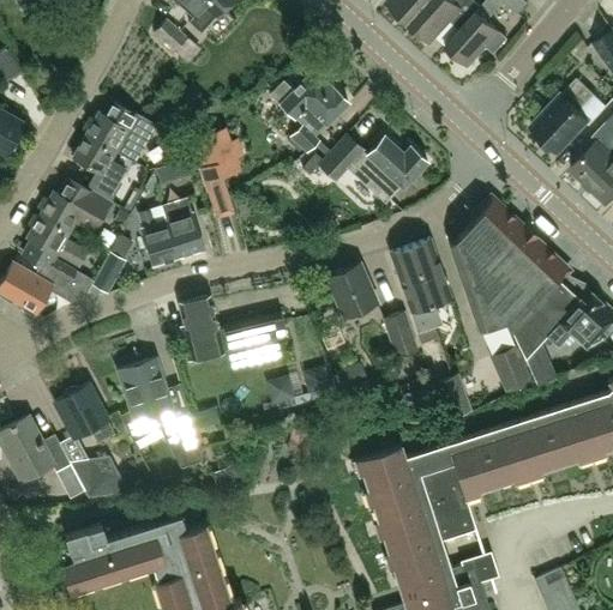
[(234,0),(172,0),(193,19),(190,24),(202,35),(217,18),(217,19),(234,0)]
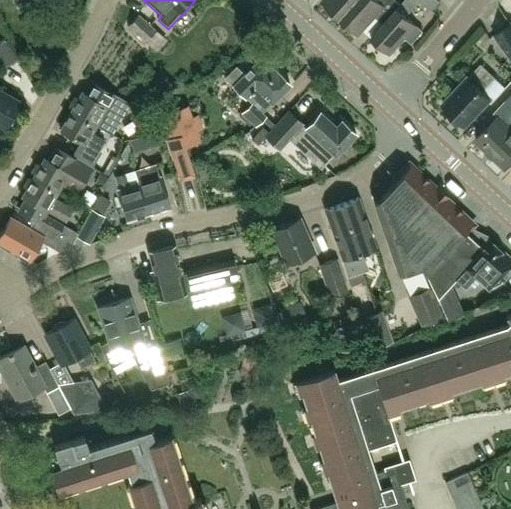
[(334,15),(341,21),(359,0),(325,0),(322,4),(327,8),(325,10),(332,17),(334,15)]
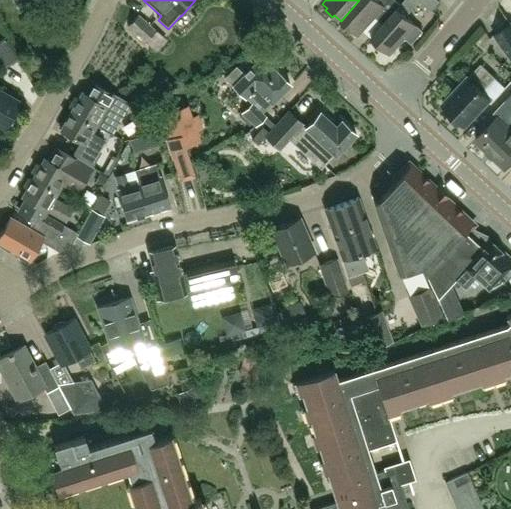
[(354,36),(356,34),(360,38),(377,20),(384,27),(402,7),(394,0),(383,0),(380,4),(375,0),(359,0),(341,21),(349,28),(347,30),(354,36)]
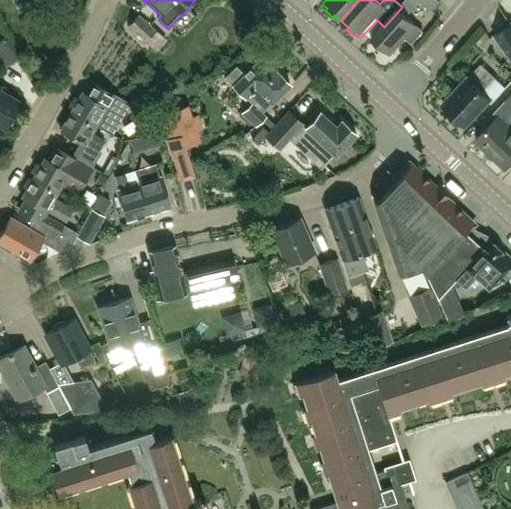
[(384,27),(373,40),(392,57),(407,40),(413,46),(424,34),(418,28),(407,19),(421,4),(432,14),(440,4),(435,0),(408,0),(402,7),(384,27)]
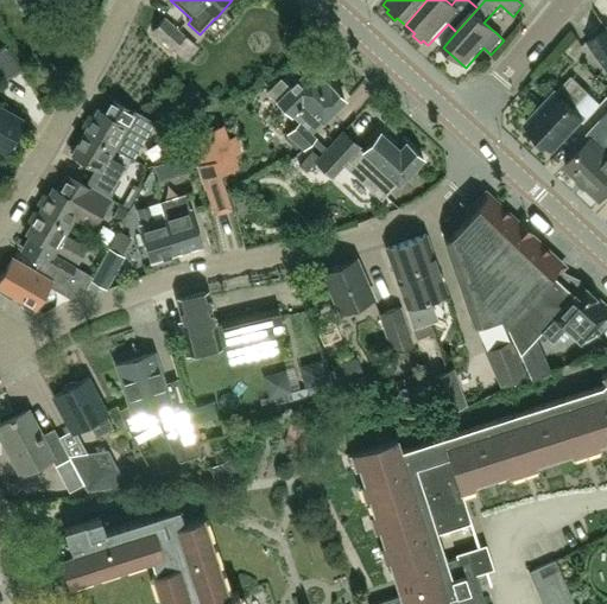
[(187,63),(197,51),(165,20),(152,35),(174,53),(175,52),(187,63)]
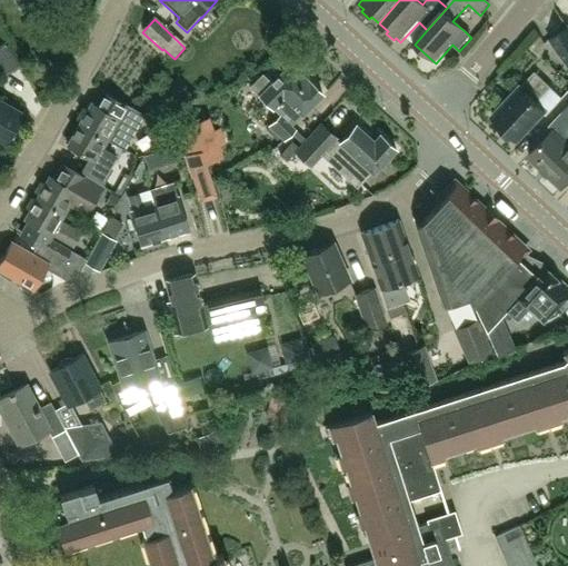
[(567,30),(551,41),(567,65),(567,30)]
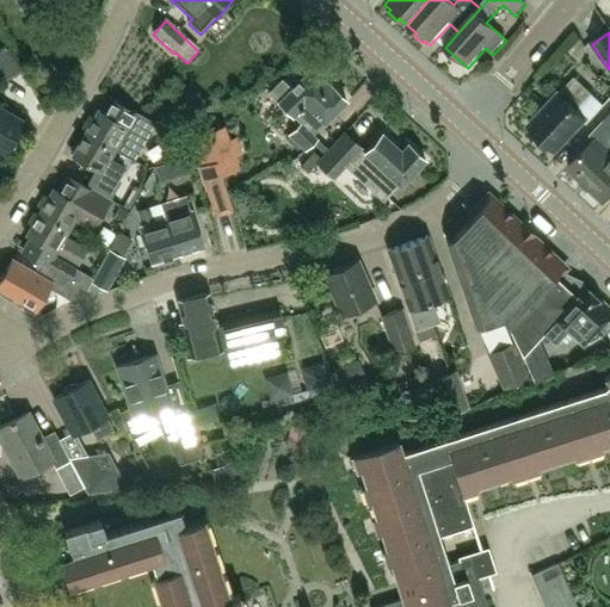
[(314,138),(347,104),(313,70),(293,92),(283,82),(270,97),(301,127),(289,138),(306,154),(318,142),(314,138)]
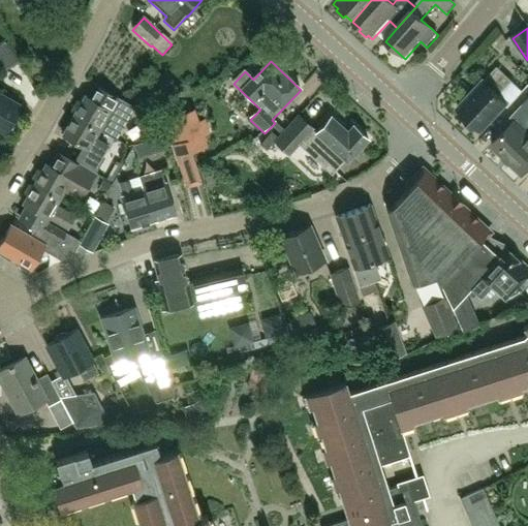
[(499,97),(511,83),(497,69),(485,84),(484,83),(459,112),(471,122),(469,125),(478,133),(480,130),(483,132),(507,104),(499,97)]
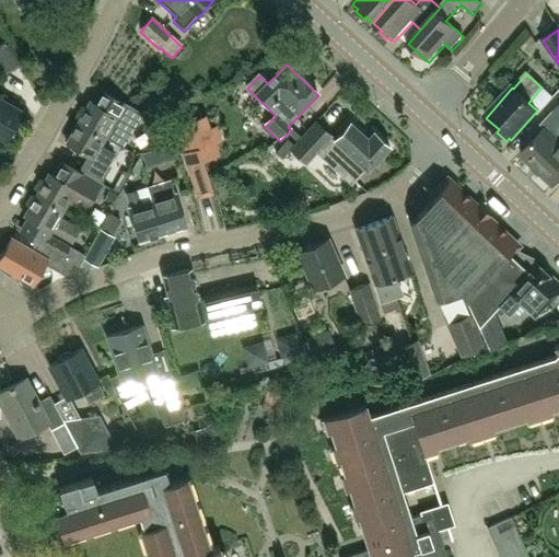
[(91,103),(79,125),(106,140),(107,140),(124,150),(143,116),(102,92),(94,105),(91,103)]
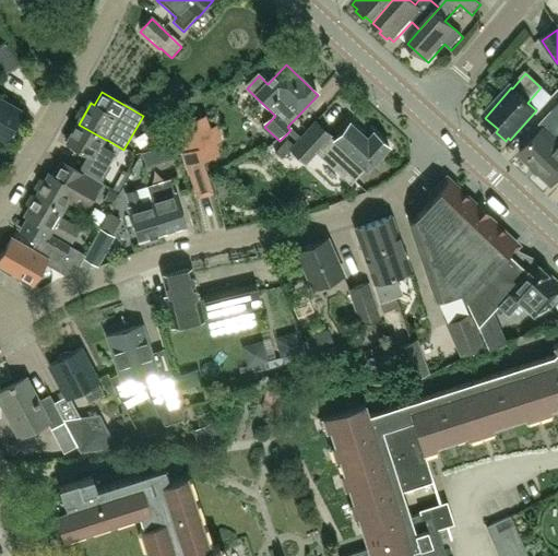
[(0,138),(8,142),(23,115),(0,102),(0,138)]
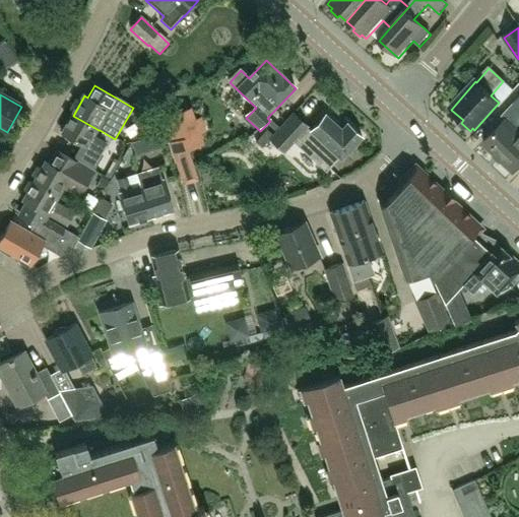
[(483,144),(500,159),(518,138),(518,110),(514,106),(504,117),(507,120),(483,144)]
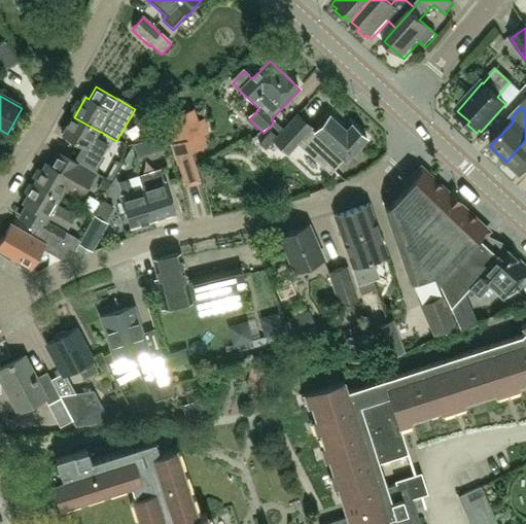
[(182,143),(173,146),(180,168),(194,163),(190,153),(197,151),(193,140),(202,137),(208,135),(204,121),(198,124),(194,111),(174,118),(182,143)]
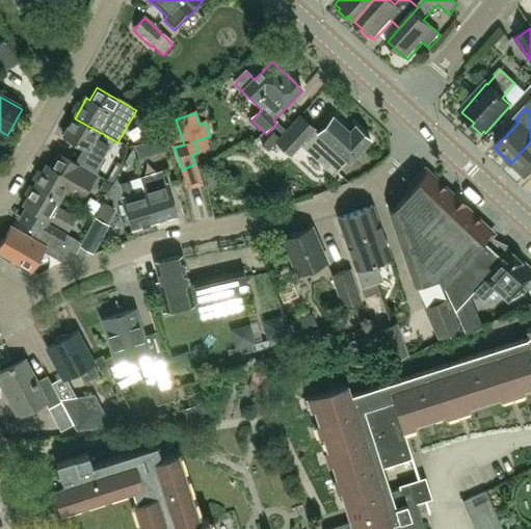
[(63,138),(89,153),(103,161),(110,149),(97,141),(101,133),(75,118),(63,138)]
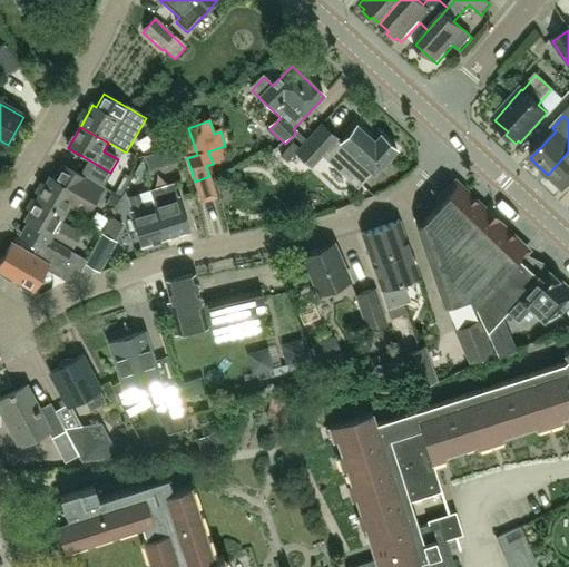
[(294,145),(282,158),(288,165),(297,155),(313,169),(323,158),(357,191),(372,175),(375,177),(398,153),(381,138),(375,144),(357,128),(342,145),(323,127),(301,150),(294,145)]
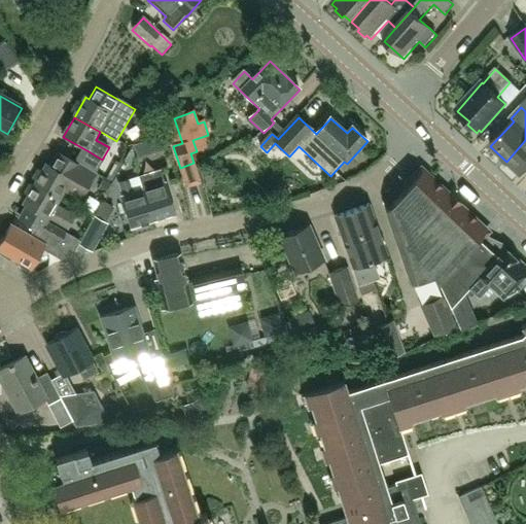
[(525,140),(506,162),(522,176),(525,172),(525,140)]
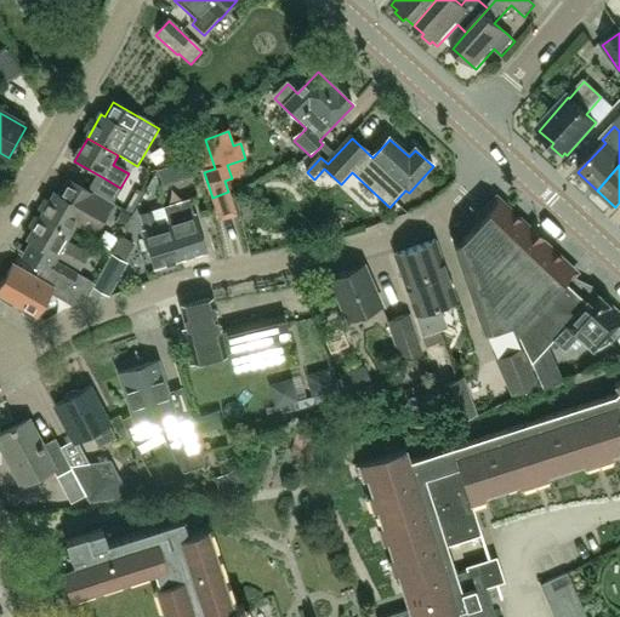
[(55,195),(41,218),(72,235),(78,227),(95,236),(112,206),(69,182),(60,198),(55,195)]
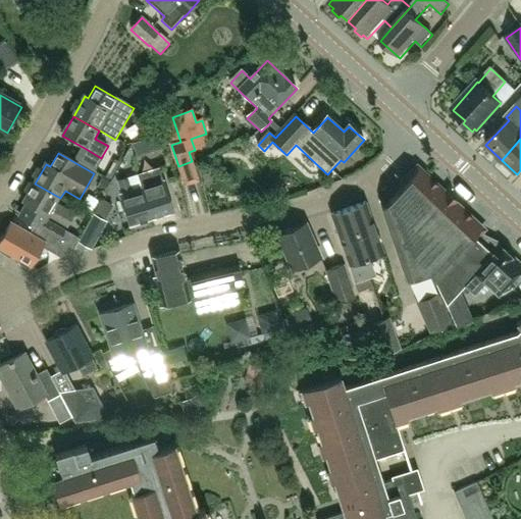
[(88,155),(81,166),(92,172),(98,161),(88,155)]
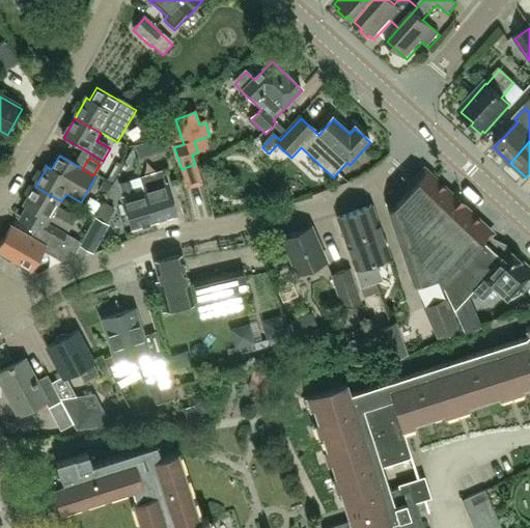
[(141,181),(145,194),(155,223),(176,217),(167,188),(163,174),(141,181)]
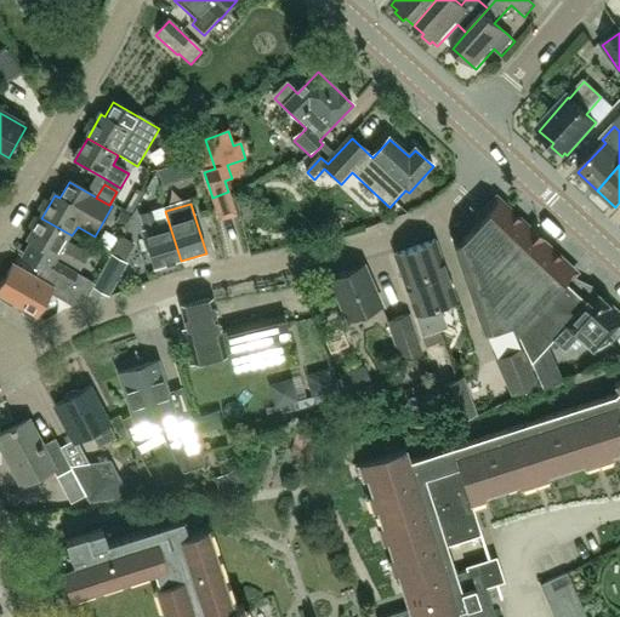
[(586,304),(585,303),(563,283),(569,278),(496,209),(455,251),(484,333),(512,324),(532,364),(557,336),(566,327),(566,326),(586,304)]
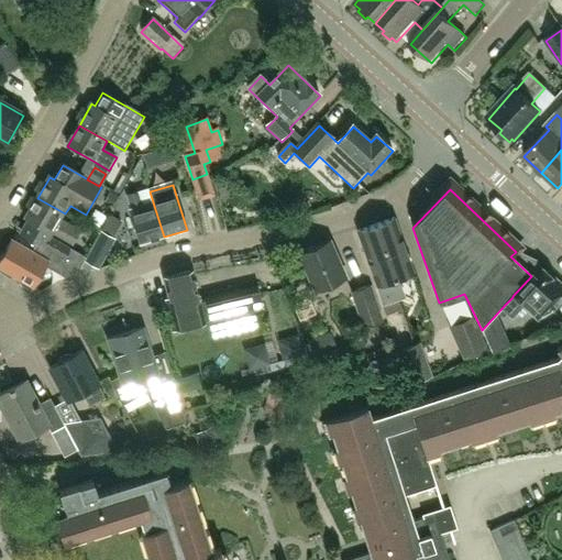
[(154,206),(144,209),(140,195),(128,199),(132,212),(131,213),(141,244),(164,237),(154,206)]
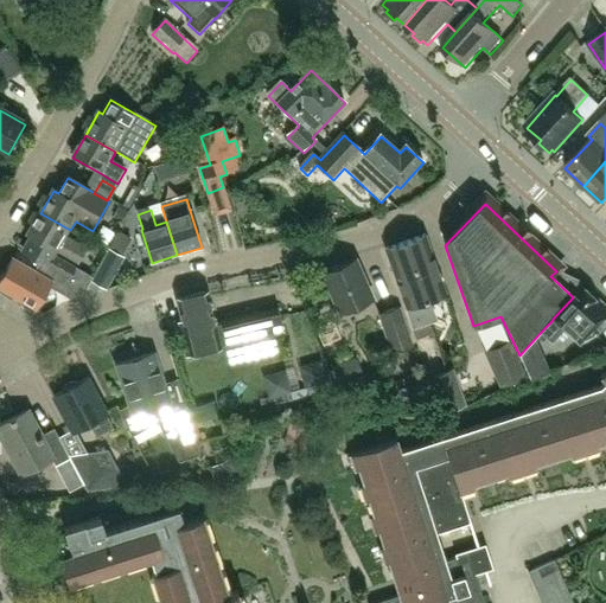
[(65,239),(70,230),(40,213),(27,236),(31,238),(21,254),(48,269),(50,267),(57,252),(80,265),(88,251),(65,239)]
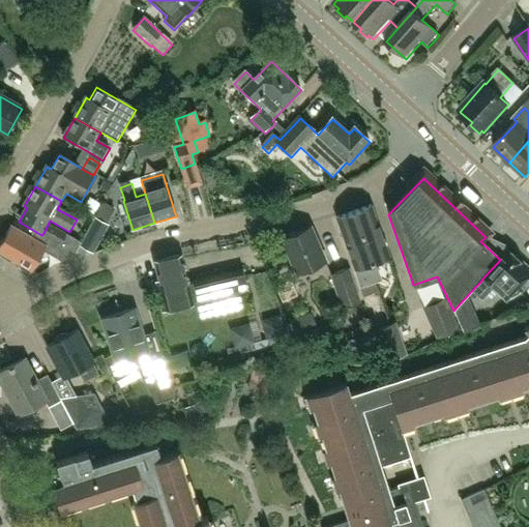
[(372,208),(336,221),(347,250),(382,236),(372,208)]
